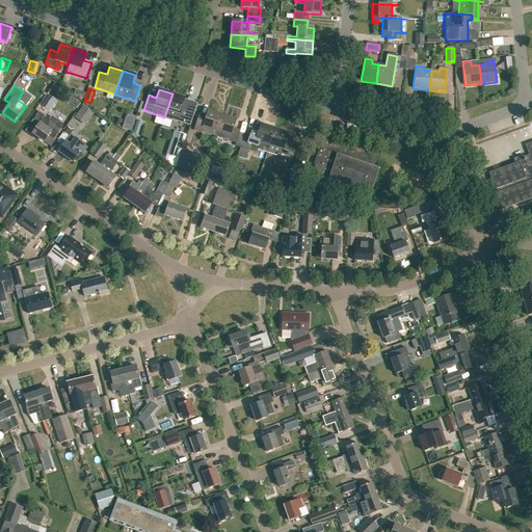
[(173,94),(164,117),(171,120),(185,124),(190,108),(182,105),(185,98),(173,94)]
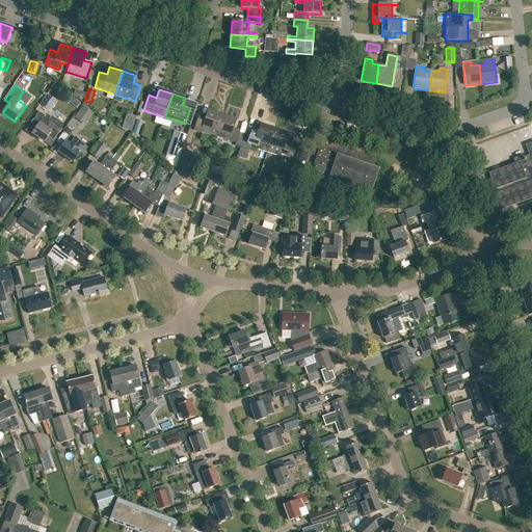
[(49,96),(42,106),(49,111),(56,101),(49,96)]
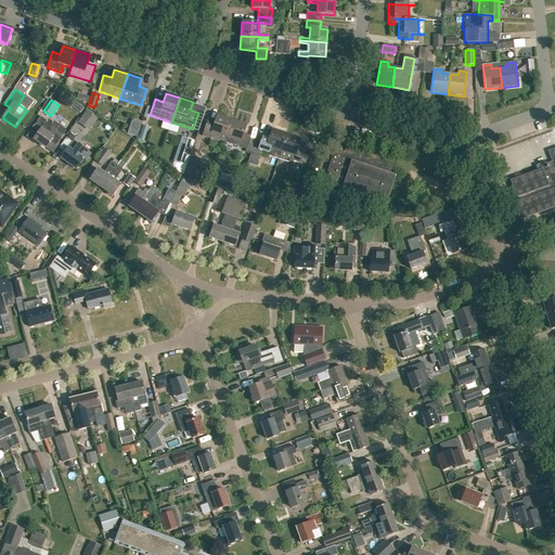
[(86,111),(76,123),(87,130),(97,118),(89,113),(86,111)]
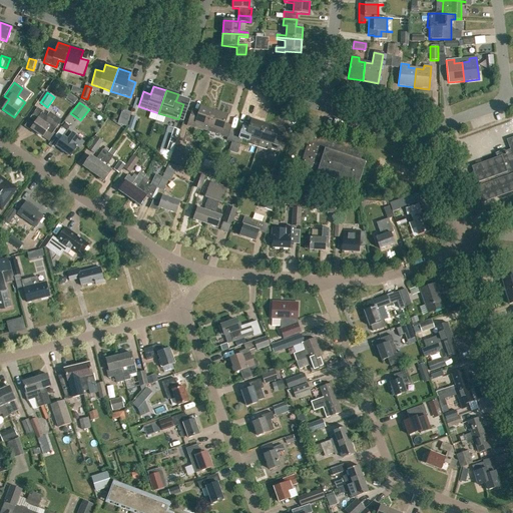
[(207,131),(214,111),(201,107),(198,115),(191,112),(187,125),(207,131)]
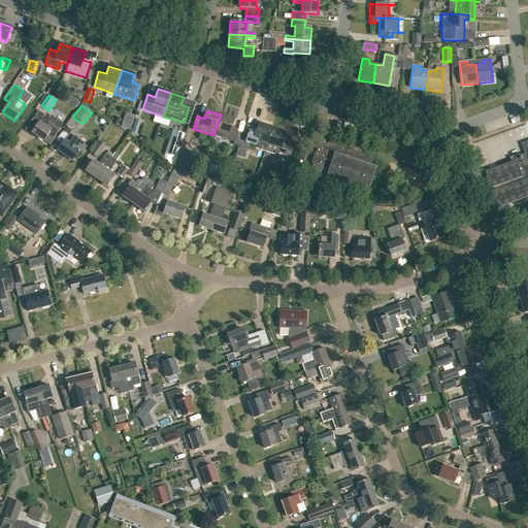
[(35,127),(32,133),(43,141),(44,140),(51,145),(56,137),(55,137),(61,127),(60,127),(60,128),(43,117),(43,116),(38,111),(30,124),(35,127)]
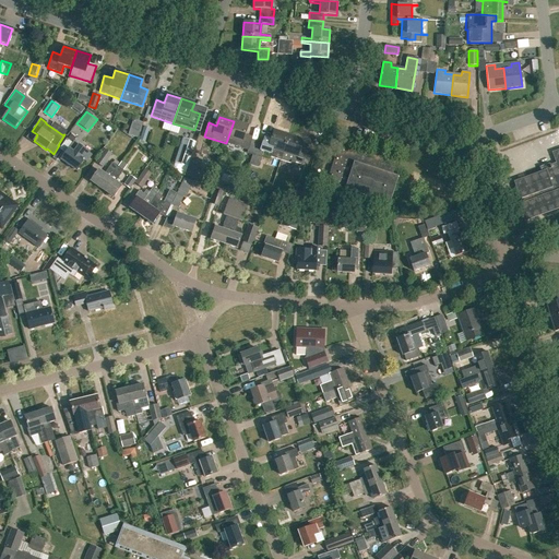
[(129,134),(135,137),(140,123),(133,121),(129,134)]
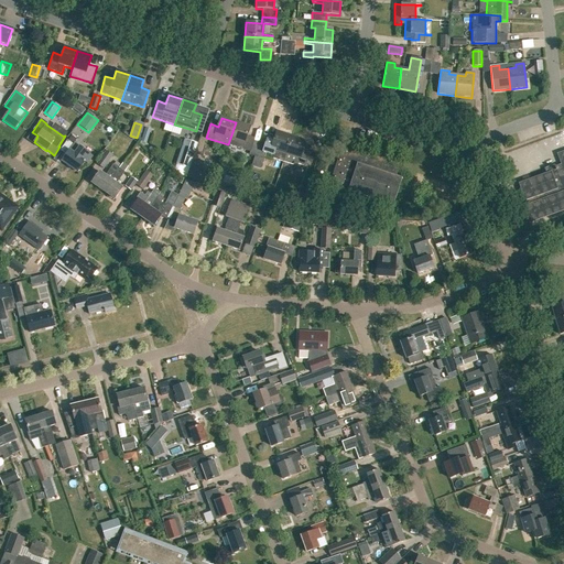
[(236,122),(228,144),(238,148),(250,151),(251,149),(253,141),(255,138),(247,136),(249,127),(236,122)]
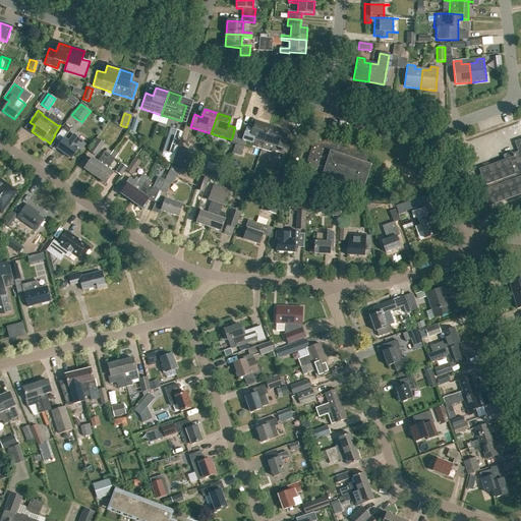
[(262,150),(269,126),(255,122),(253,128),(253,130),(246,128),(244,133),(242,140),(252,143),(251,147),(262,150)]
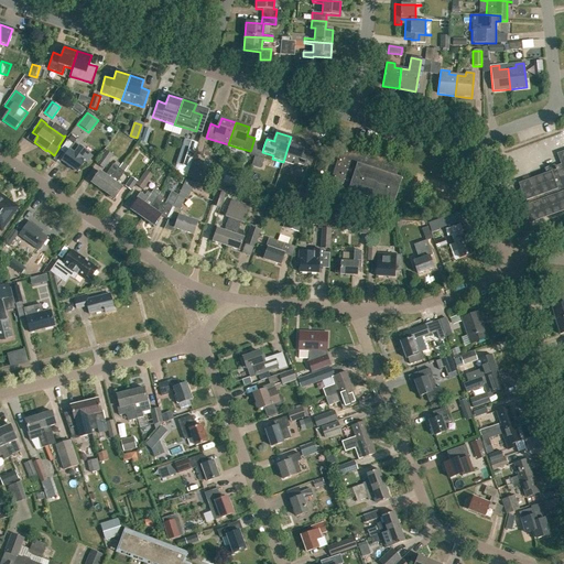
[(291,137),(283,162),(293,165),(293,162),(305,166),(310,153),(302,151),(305,142),(291,137)]
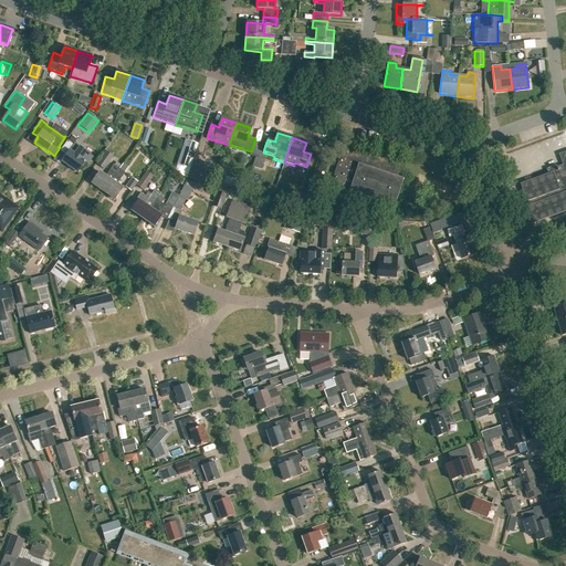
[(190,169),(198,144),(185,139),(176,165),(190,169)]
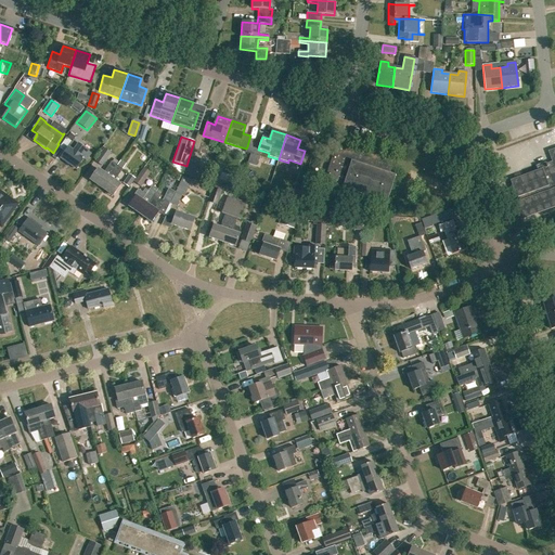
[(60,158),(76,170),(84,159),(86,160),(90,154),(78,145),(73,152),(68,147),(72,142),(66,139),(60,149),(65,152),(60,158)]
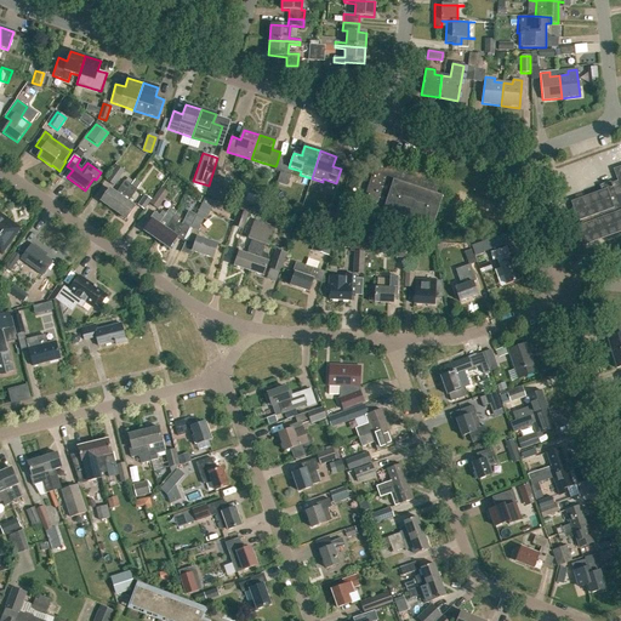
[(383,211),(432,227),(443,197),(436,194),(438,186),(381,166),(377,165),(374,175),(371,175),(365,193),(368,194),(366,199),(362,214),(380,220),(383,211)]
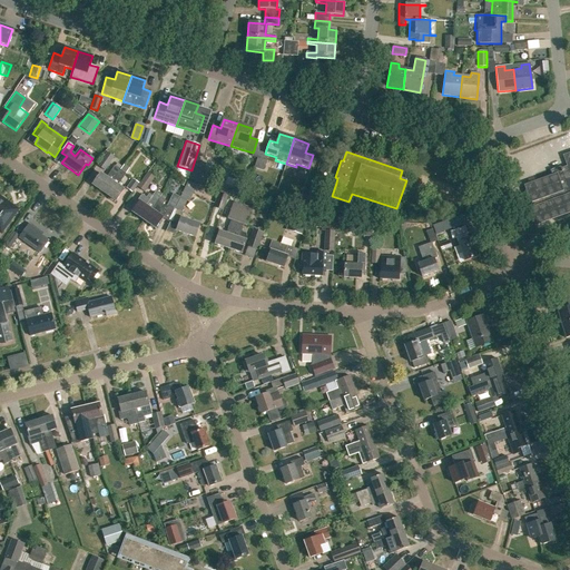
[(108,153),(97,165),(105,170),(114,157),(108,153)]
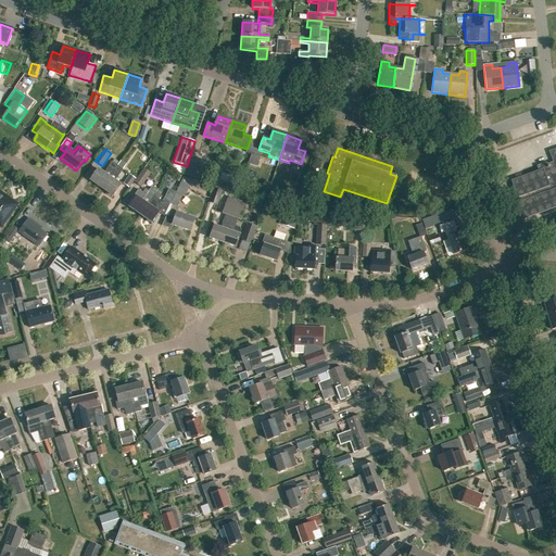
[(515,203),(521,220),(555,207),(555,149),(548,152),(553,162),(546,164),(546,163),(536,166),(538,171),(510,181),(518,202),(515,203)]
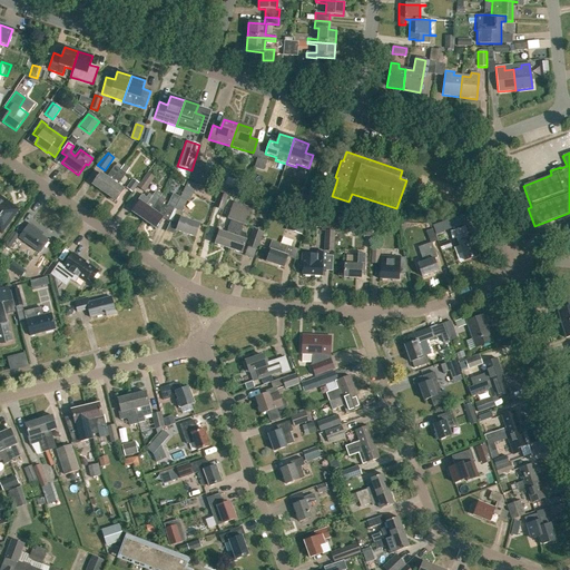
[(189,179),(199,183),(206,164),(195,160),(189,179)]
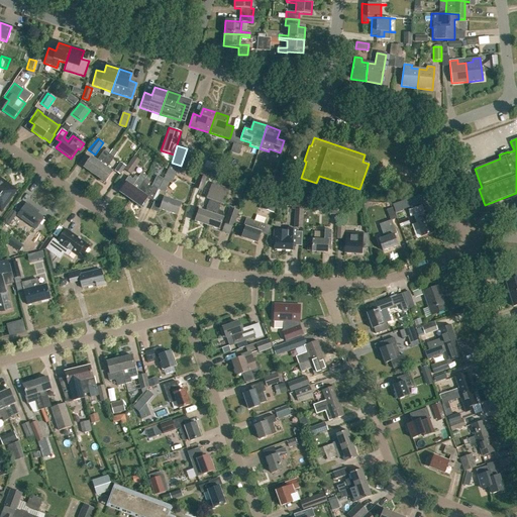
[(84,168),(94,175),(112,149),(112,148),(109,153),(104,150),(96,162),(91,158),(84,168)]
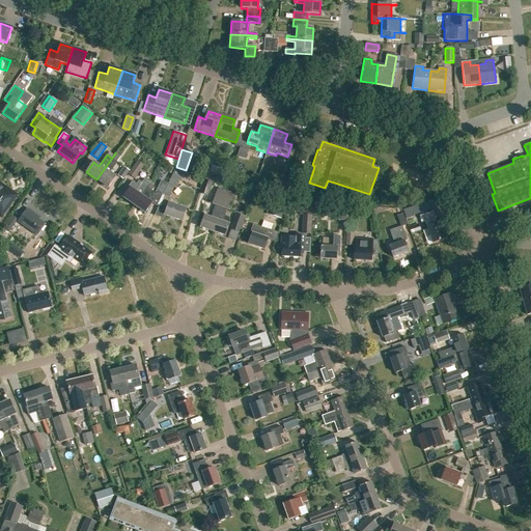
[(96,179),(108,188),(115,177),(109,173),(117,162),(116,162),(120,157),(115,154),(96,179)]
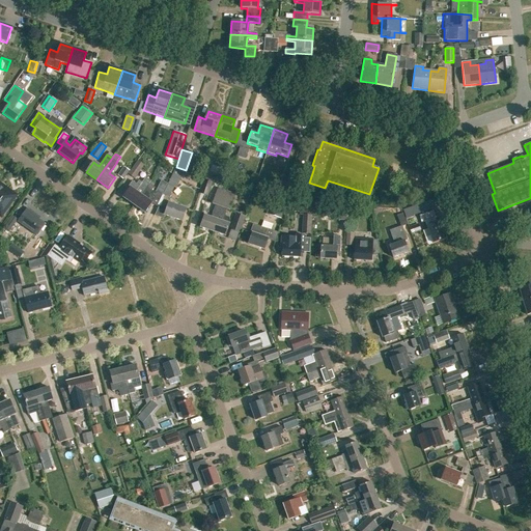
[(128,174),(134,178),(143,165),(138,161),(128,174)]
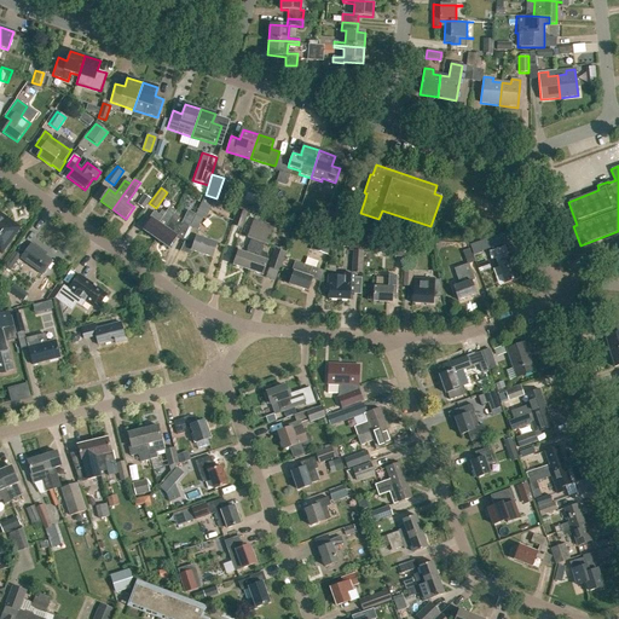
[(137,204),(143,209),(150,198),(144,194),(137,204)]
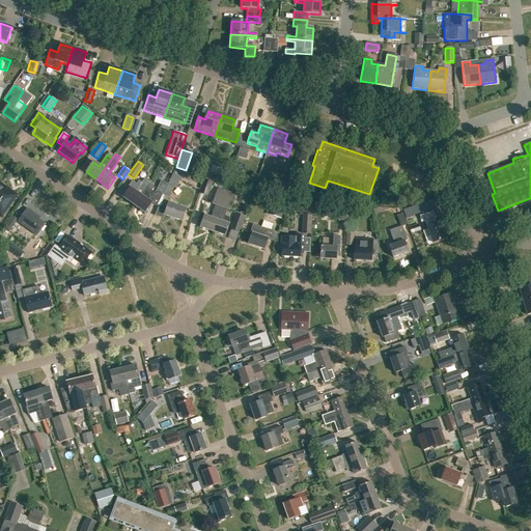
[(224,166),(221,176),(229,178),(231,168),(224,166)]
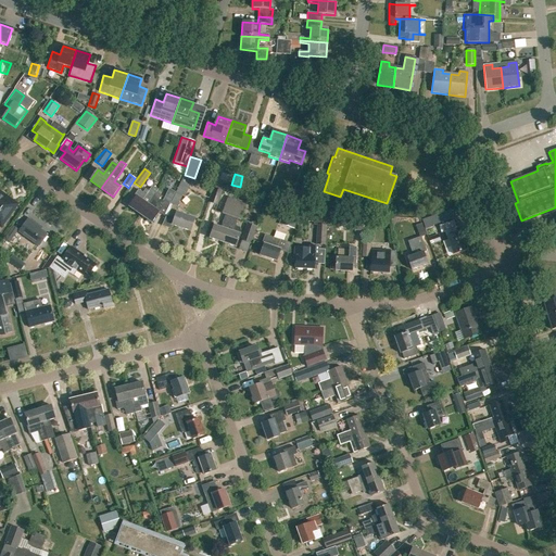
[(185,186),(179,185),(176,193),(171,204),(172,205),(168,215),(175,217),(172,225),(191,231),(196,218),(176,213),(178,207),(185,186)]
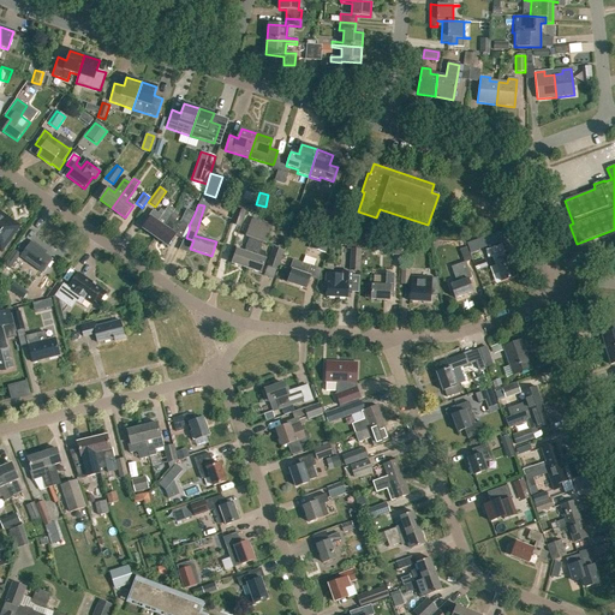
[(143,230),(155,238),(173,212),(174,210),(174,209),(168,206),(163,212),(161,209),(157,214),(153,210),(148,216),(150,218),(143,230)]
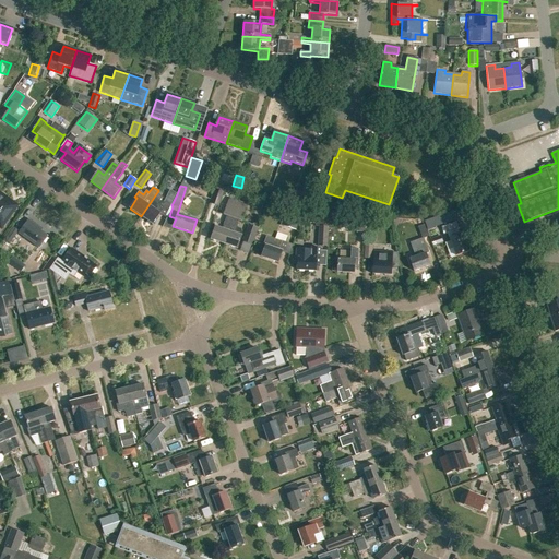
[(210,204),(218,206),(224,192),(214,189),(210,204)]
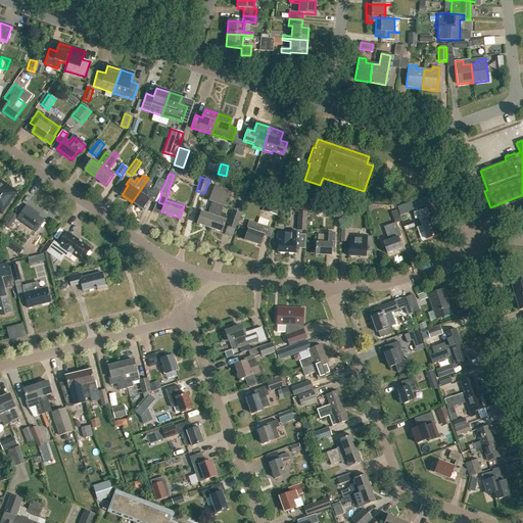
[(132,202),(143,209),(150,199),(153,195),(147,191),(152,185),(150,184),(151,182),(148,179),(147,180),(132,202)]
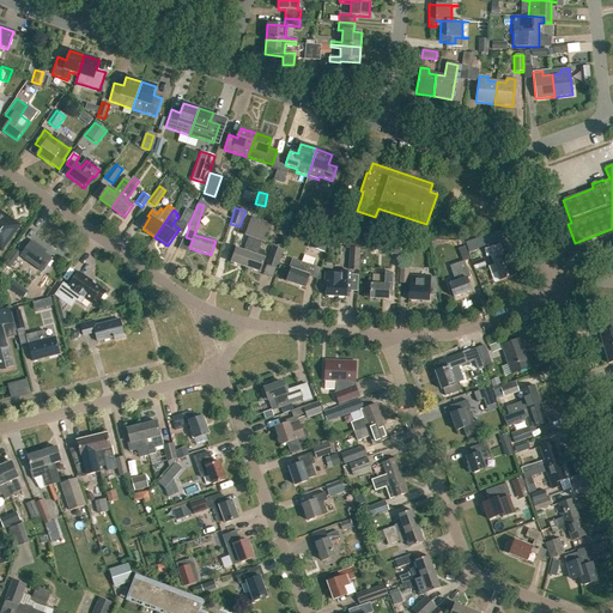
[(0,212),(0,249),(1,250),(18,225),(0,212)]
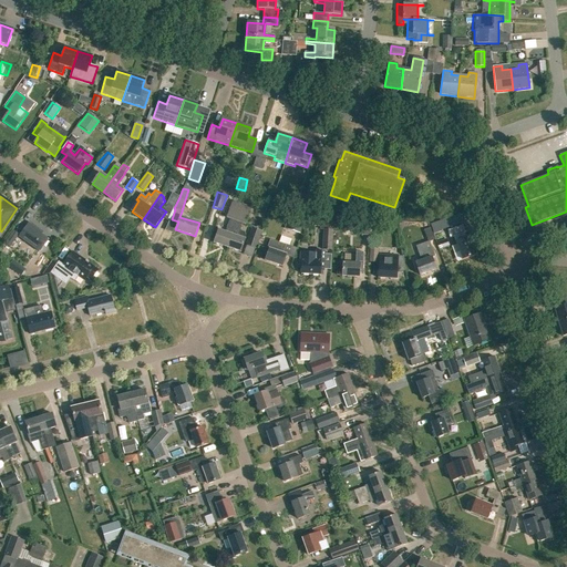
[(305,200),(295,197),(290,209),(300,213),(305,200)]
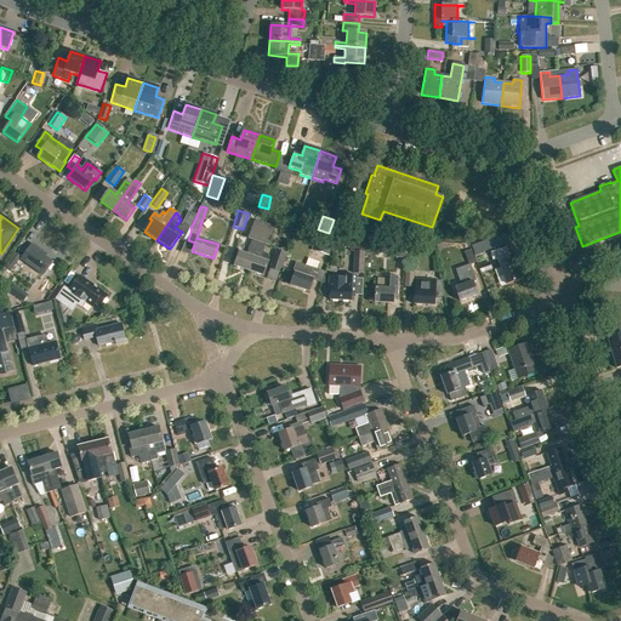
[(234,266),(249,271),(265,226),(255,222),(248,240),(251,241),(246,255),(239,251),(234,266)]
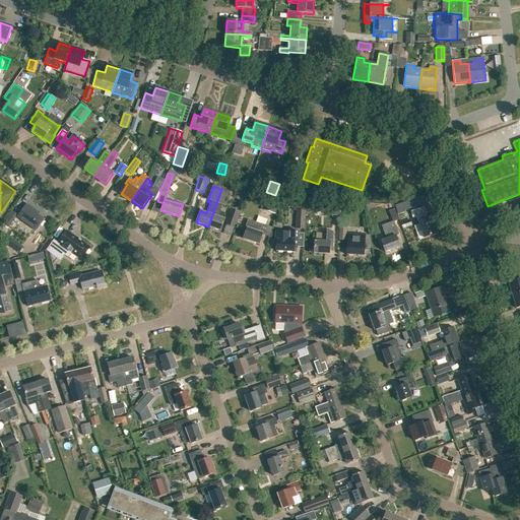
[(208,226),(220,231),(224,219),(217,217),(221,206),(224,207),(230,192),(221,189),(208,226)]
